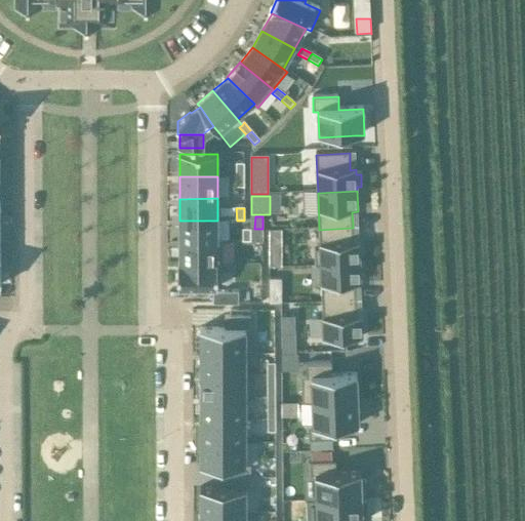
[(217,221),(179,221),(179,243),(217,243),(217,221)]
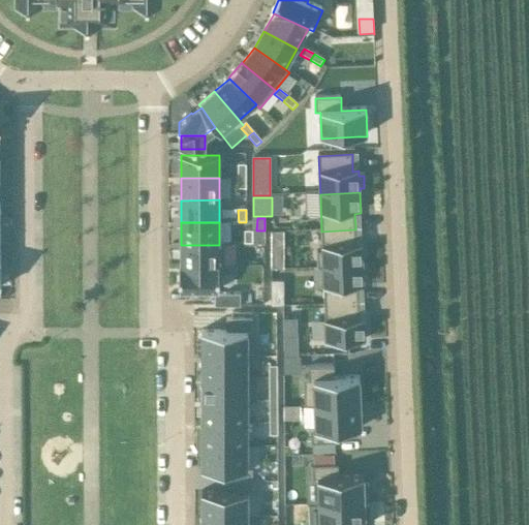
[(322,252),(317,252),(318,269),(363,267),(362,246),(355,246),(355,229),(321,232),(321,234),(322,252)]
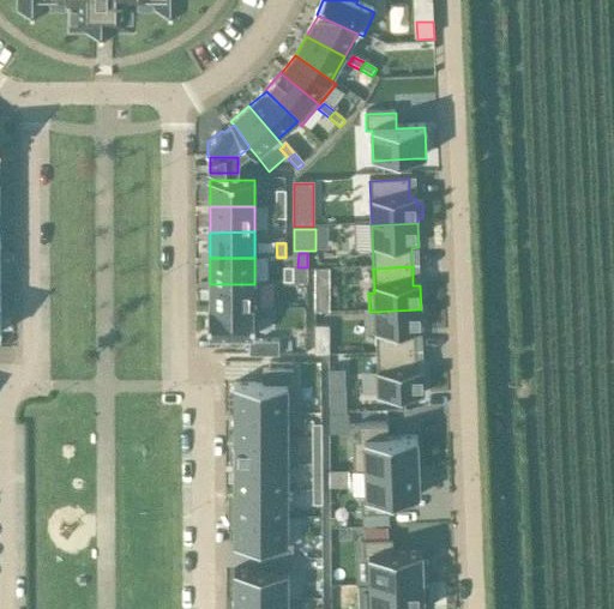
[(326,270),(315,271),(315,285),(326,285),(326,270)]
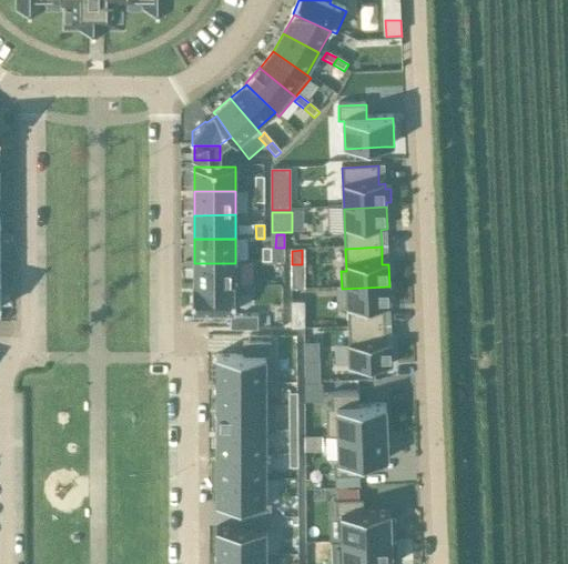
[(235,263),(194,263),(195,288),(235,286),(241,286),(241,263),(235,263)]
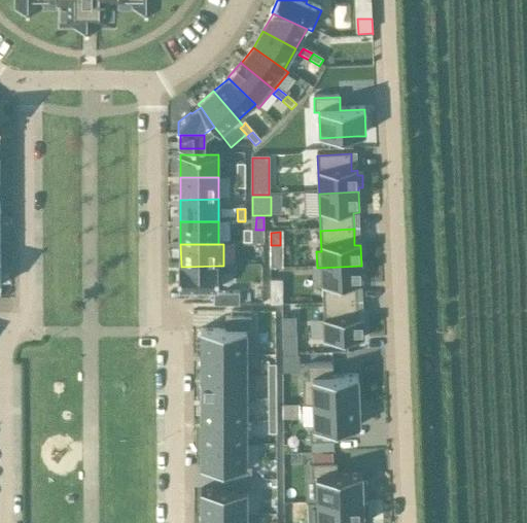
[(181,267),(179,267),(179,288),(218,288),(218,266),(181,267)]
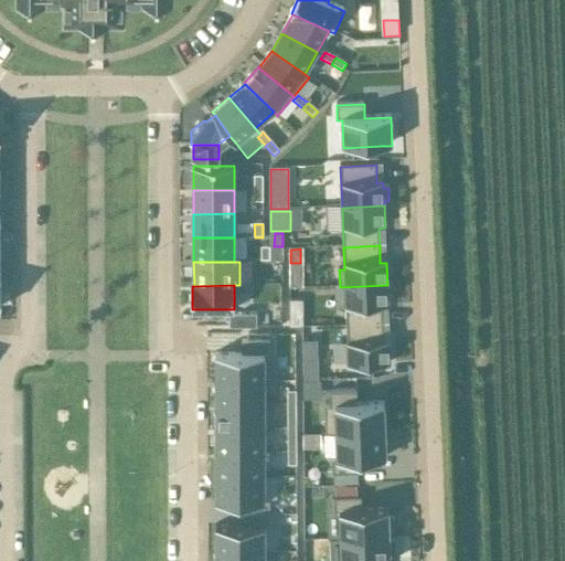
[(387,285),(340,287),(340,288),(345,288),(347,327),(383,325),(382,308),(388,307),(387,285)]
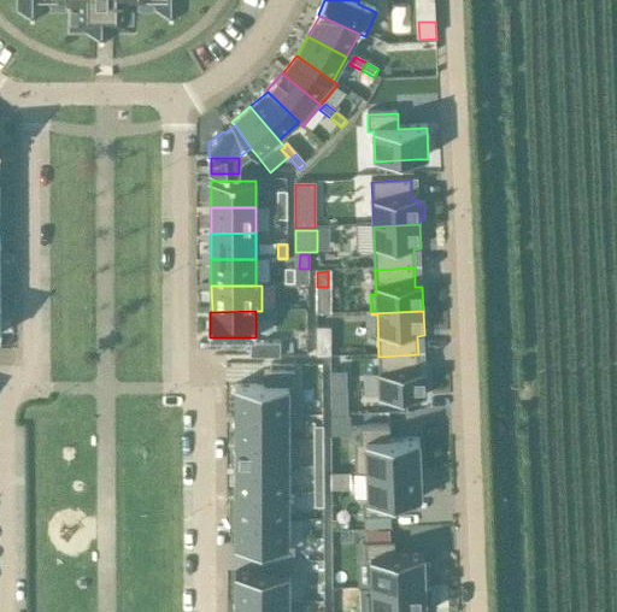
[(330,329),(317,330),(317,359),(330,358),(330,329)]
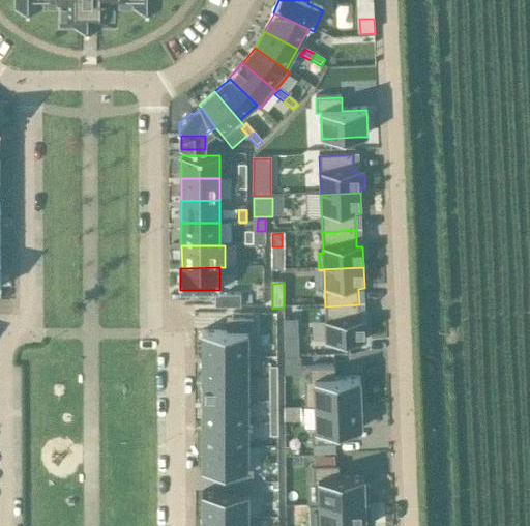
[(241,296),(215,296),(215,309),(241,309),(241,296)]
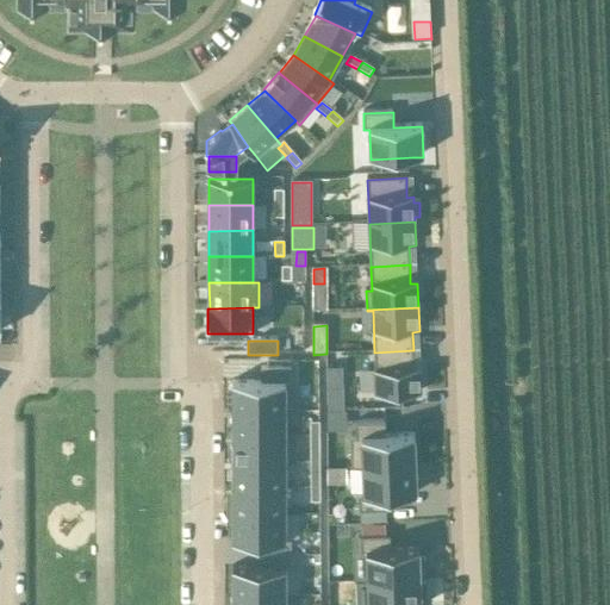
[(414,350),(374,353),(375,395),(422,394),(421,368),(414,369),(414,356),(414,350)]
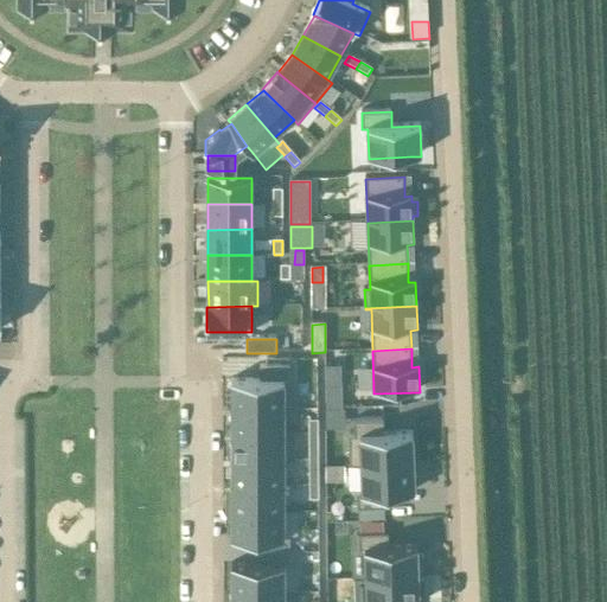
[(339,366),(325,367),(325,410),(342,409),(339,366)]
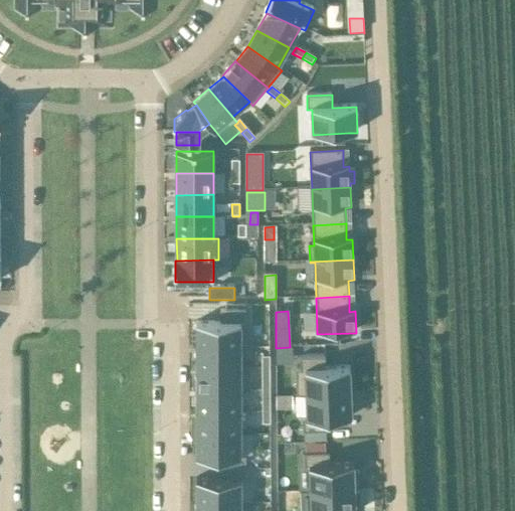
[(220,324),(196,324),(196,347),(246,347),(246,312),(220,312),(220,324)]
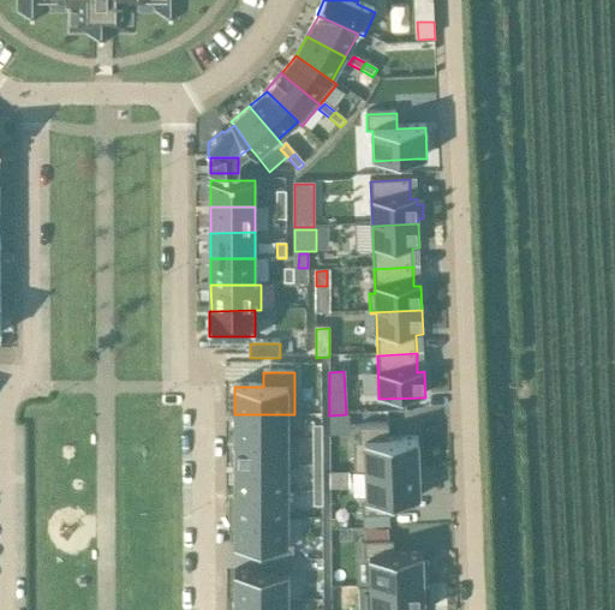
[(294,414),(234,414),(234,424),(234,434),(234,441),(299,441),(299,440),(288,440),(288,434),(288,416),(294,417),(294,414)]
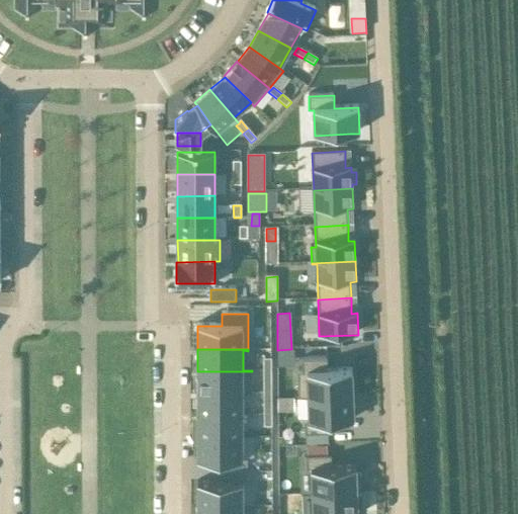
[(271,359),(263,359),(263,365),(263,371),(271,371),(271,359)]
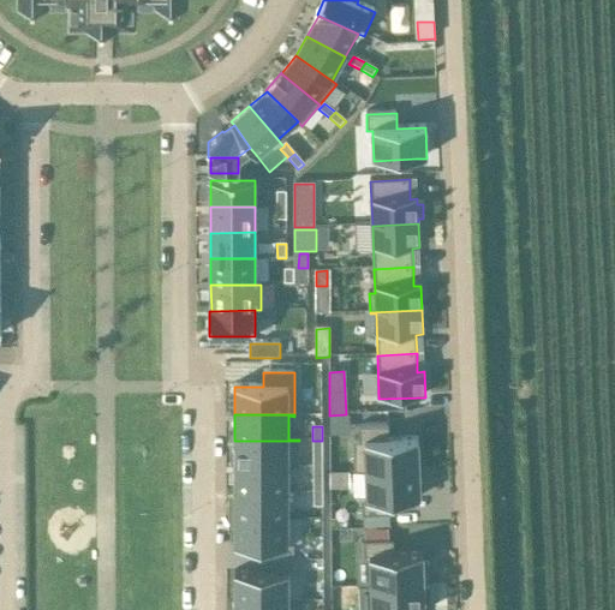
[(359,442),(353,442),(354,473),(419,470),(418,440),(389,441),(388,434),(388,426),(358,428),(358,434),(359,442)]
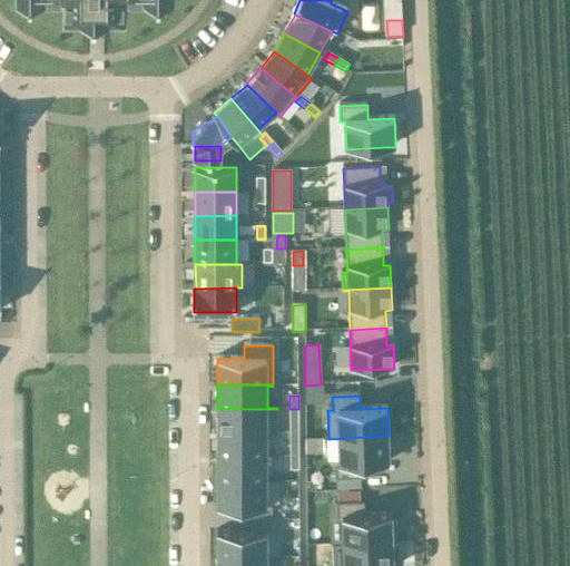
[(277,409),(217,409),(217,433),(277,433),(277,422),(277,409)]
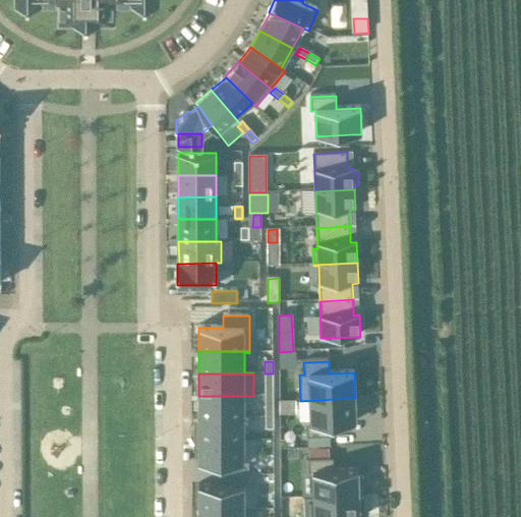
[(273,374),(265,374),(266,396),(274,396),(273,374)]
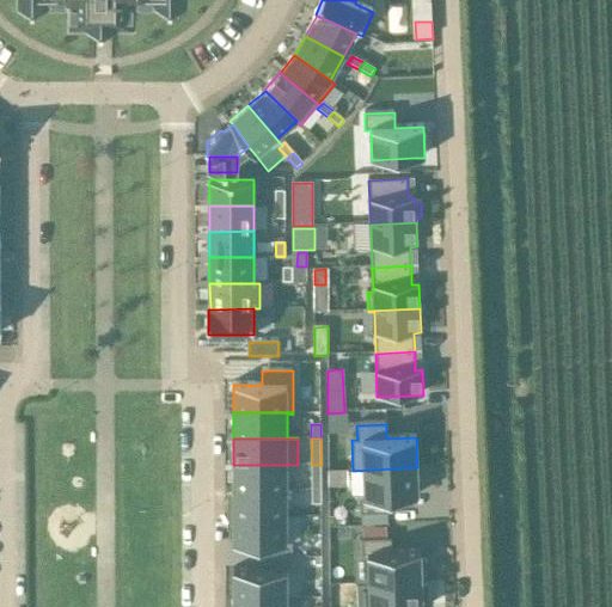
[(298,465),(233,465),(233,485),(233,490),(287,490),(287,466),(298,466),(298,465)]
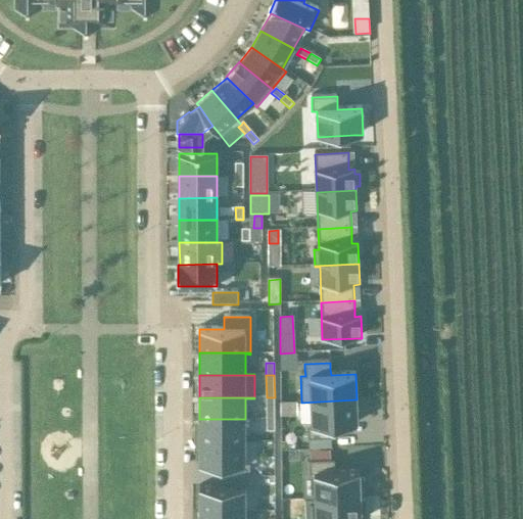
[(275,397),(267,397),(267,419),(275,419),(275,397)]
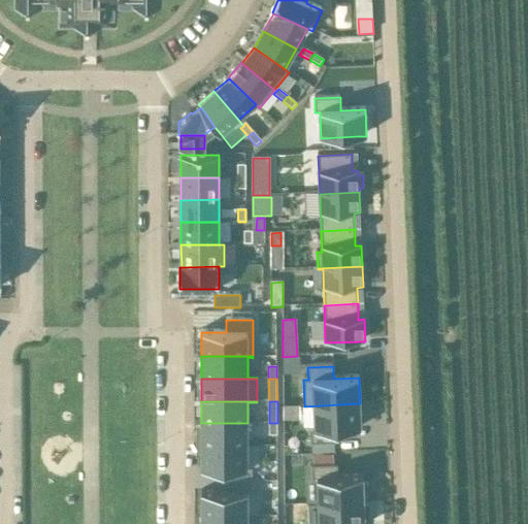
[(360,403),(304,406),(314,406),(315,417),(315,430),(310,429),(310,444),(336,443),(336,430),(361,429),(360,403)]
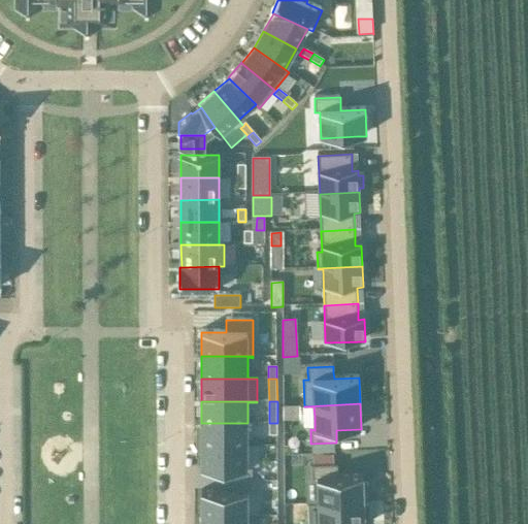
[(201,434),(197,434),(197,446),(248,446),(248,435),(248,423),(201,423),(201,434)]
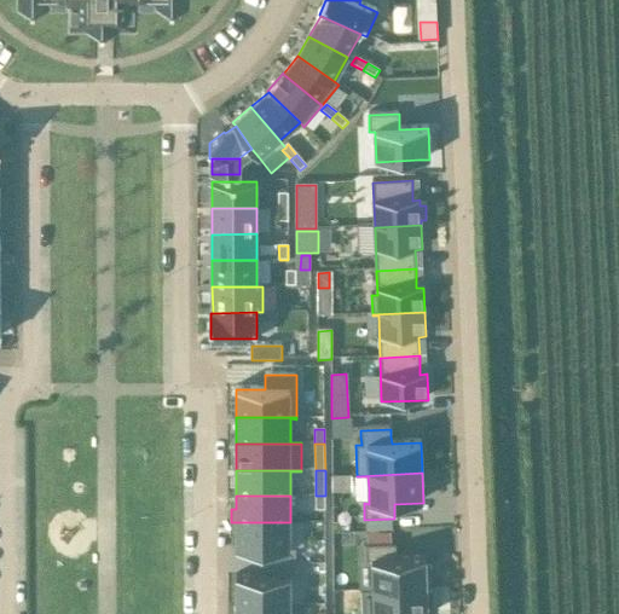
[(325,496),(316,496),(316,510),(325,510),(325,496)]
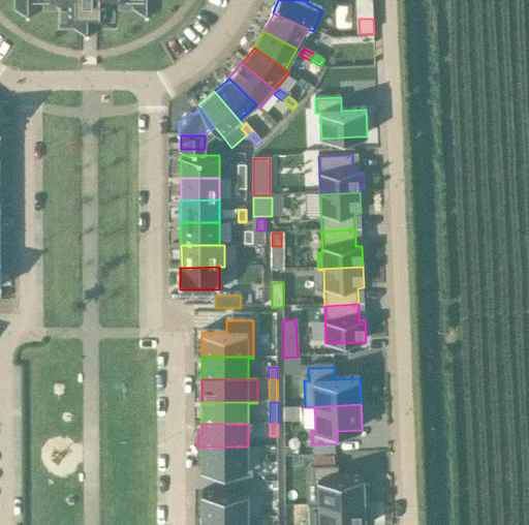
[(248,446),(197,446),(197,459),(201,459),(201,471),(226,471),(226,483),(253,482),(253,469),(248,469),(248,446)]
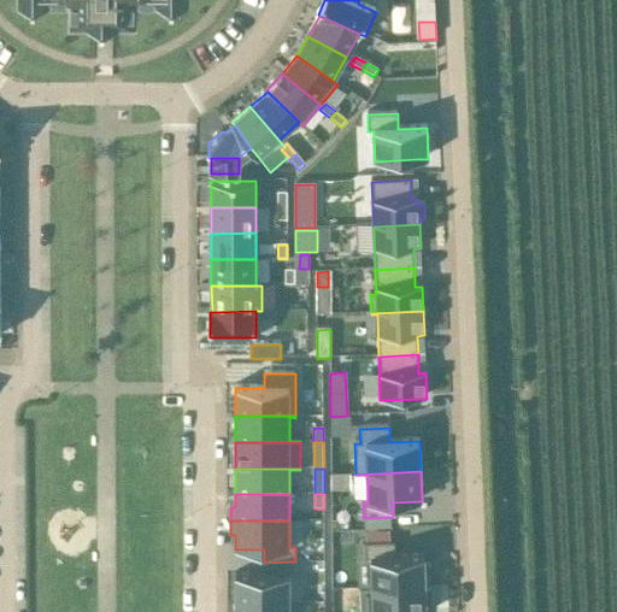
[(394,543),(364,545),(365,562),(371,560),(371,589),(425,587),(425,582),(430,582),(430,566),(424,566),(424,557),(395,558),(394,543)]
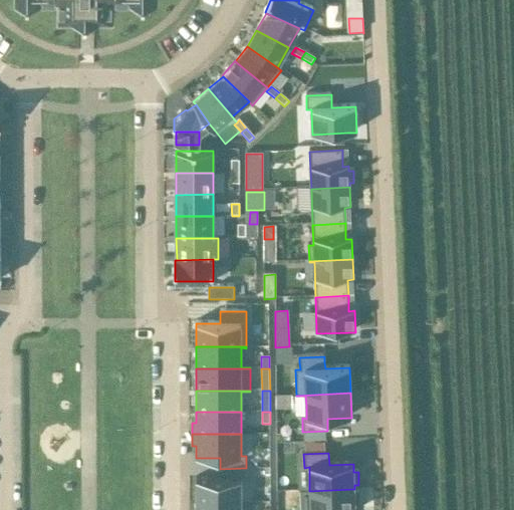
[(220,479),(196,479),(196,503),(241,503),(241,481),(246,481),(246,468),(220,469),(220,479)]
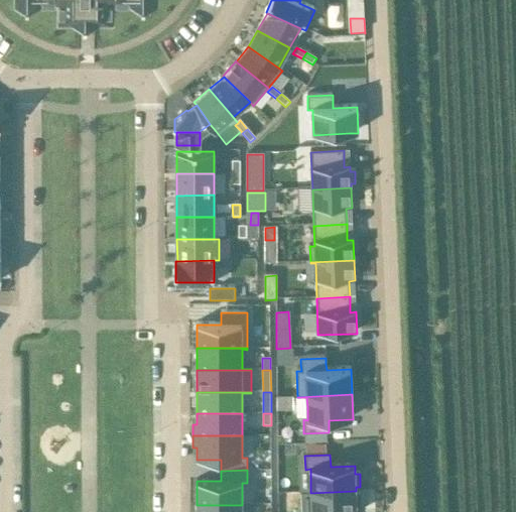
[(357,511),(356,491),(310,493),(311,504),(311,511),(357,511)]
